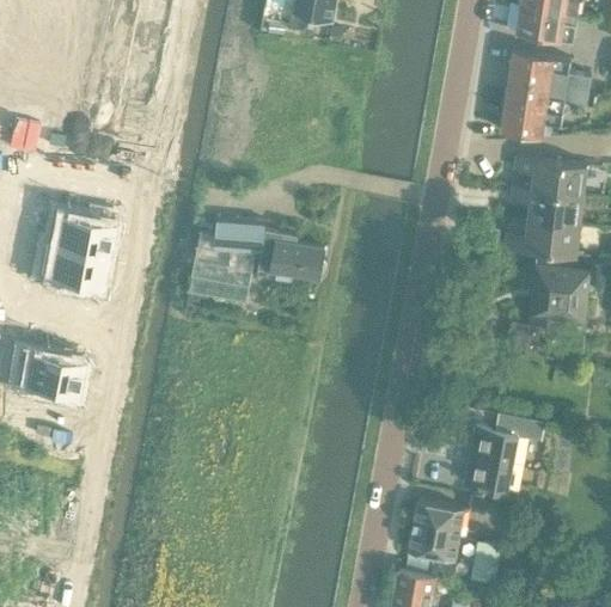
[(134,0),(120,0),(116,20),(159,29),(164,6),(134,0)]
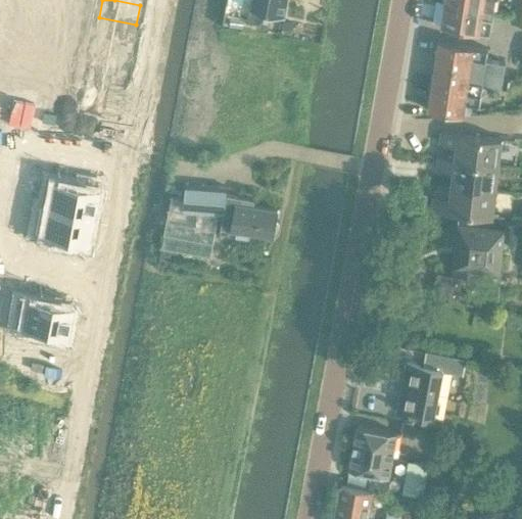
[(249,0),(247,14),(283,21),(287,0),(249,0)]
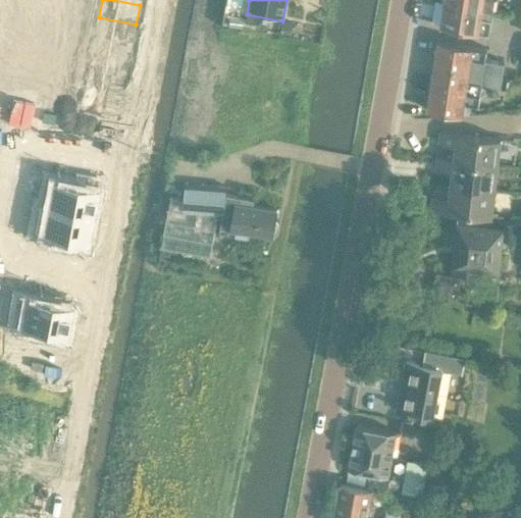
[(444,0),(444,4),(490,12),(491,0),(444,0)]
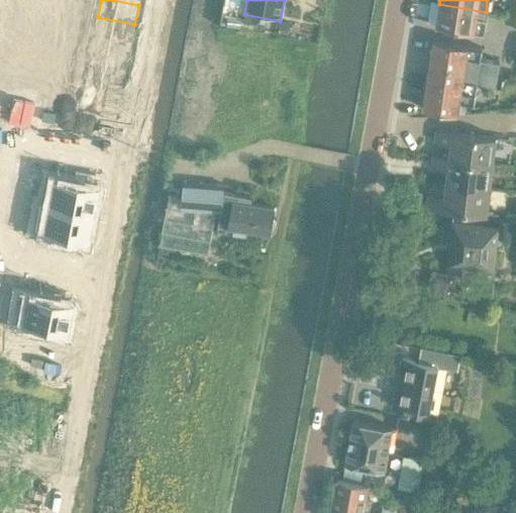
[(67,3),(65,10),(77,13),(78,5),(67,3)]
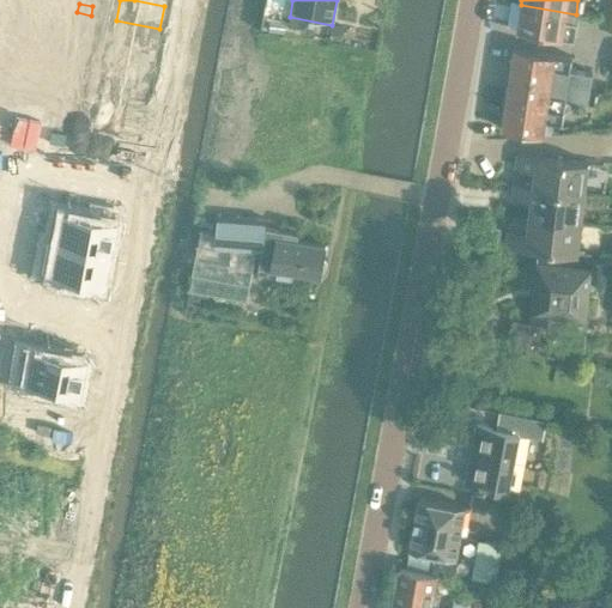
[(576,14),(521,5),(520,18),(516,18),(515,30),(517,31),(516,34),(545,38),(545,40),(558,42),(558,38),(573,41),(576,14)]
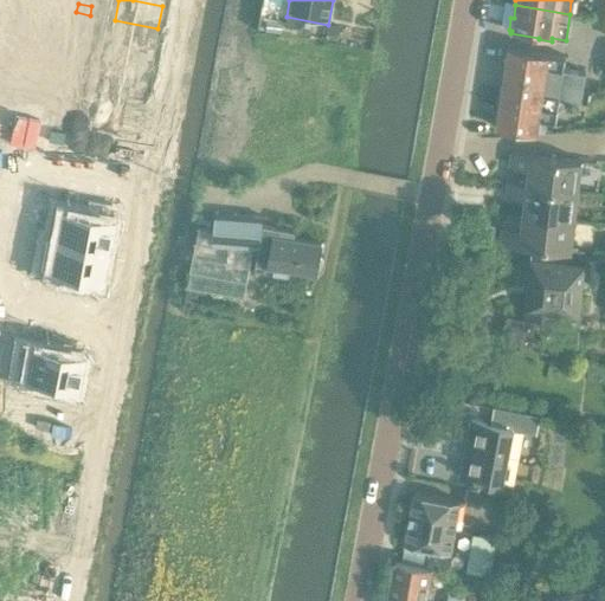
[(76,12),(75,21),(88,24),(90,15),(76,12)]
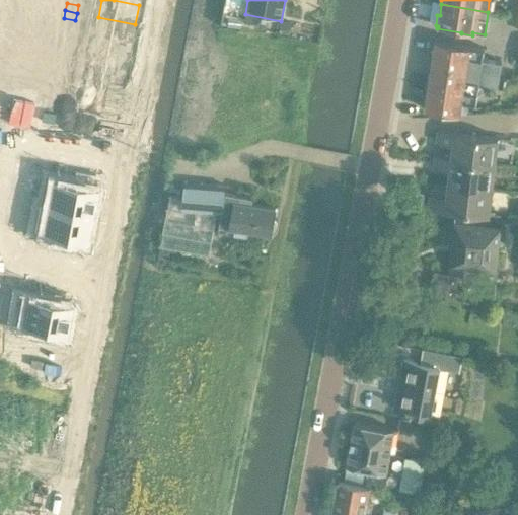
[(98,17),(95,37),(132,43),(135,24),(98,17)]
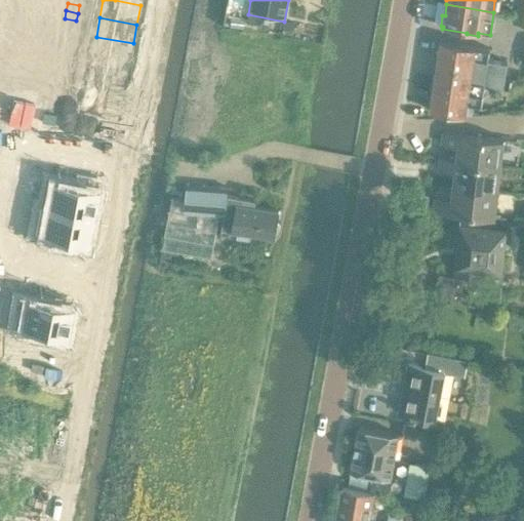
[(96,37),(92,55),(129,63),(133,43),(96,37)]
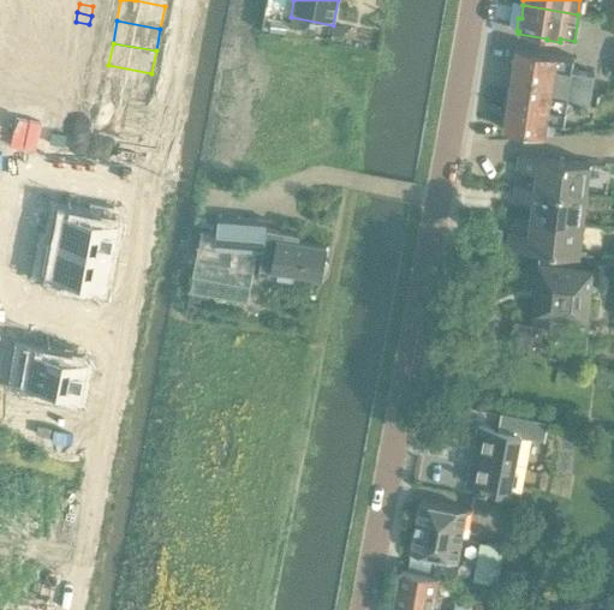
[(70,48),(69,58),(83,61),(84,51),(70,48)]
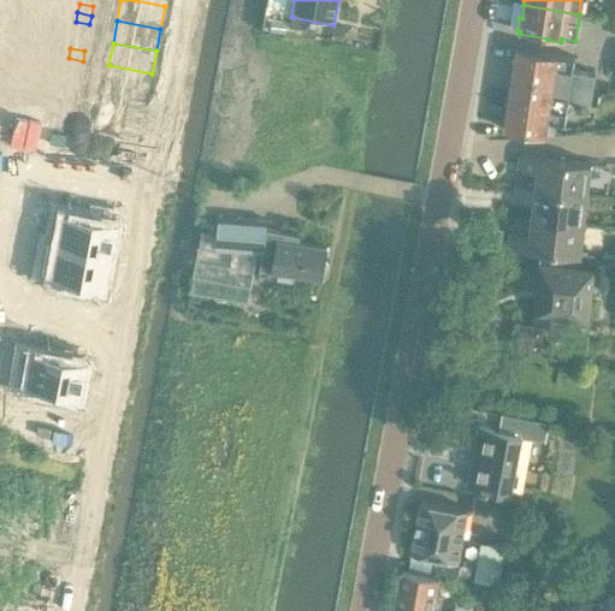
[(509,78),(592,92),(595,77),(572,73),(574,60),(513,52),(509,78)]
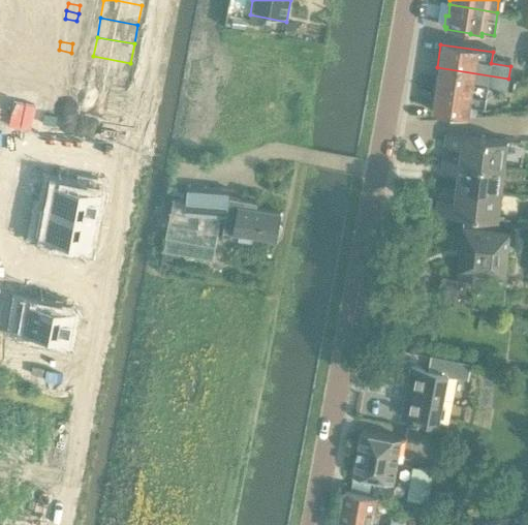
[(59,50),(57,58),(69,60),(71,53),(59,50)]
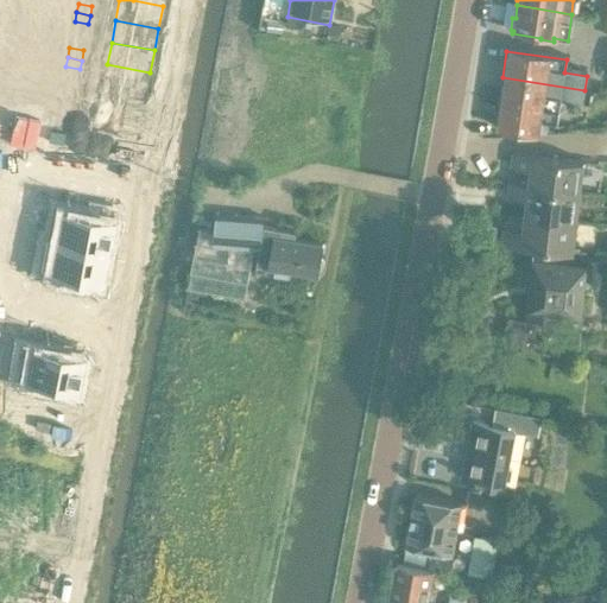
[(107,64),(102,87),(145,95),(150,73),(107,64)]
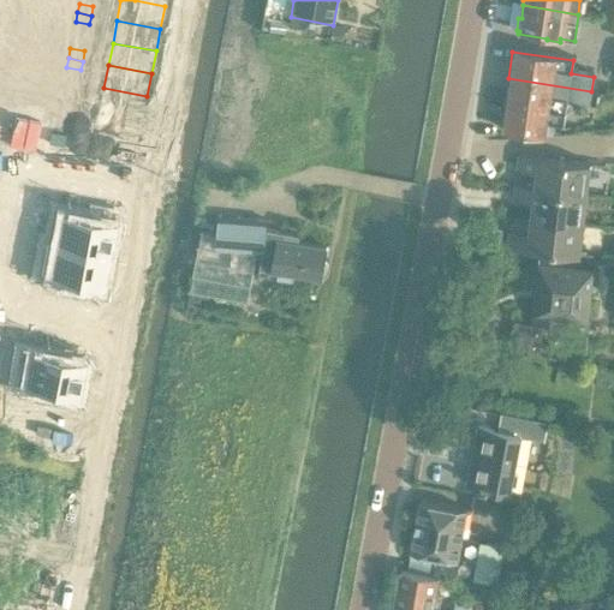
[(508,78),(505,105),(566,114),(568,101),(590,105),(591,91),(508,78)]
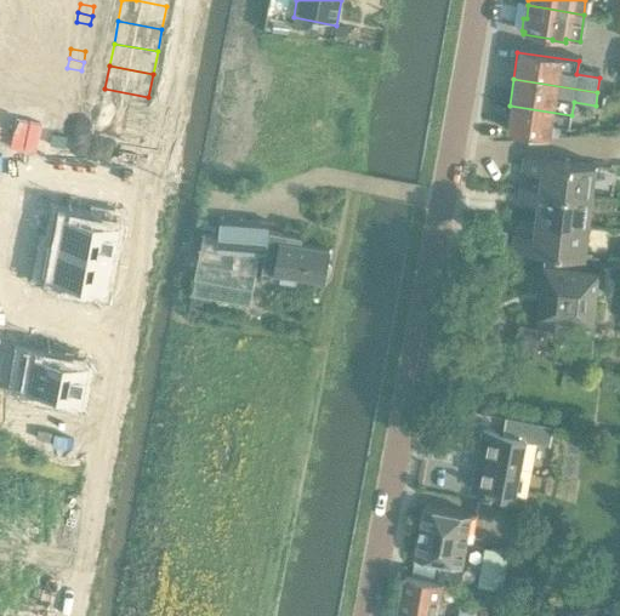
[(104,89),(101,112),(144,120),(148,97),(104,89)]
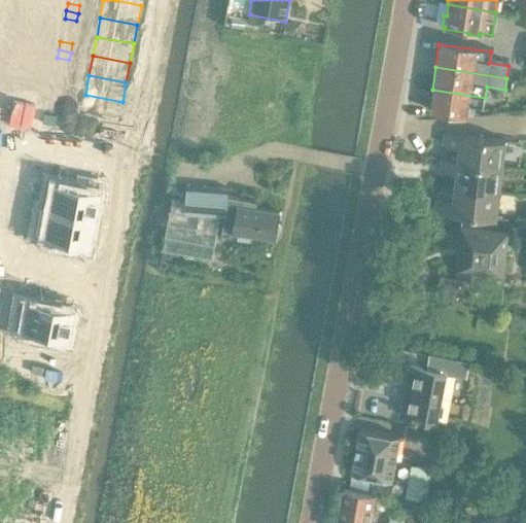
[(53,80),(51,89),(64,91),(65,82),(53,80)]
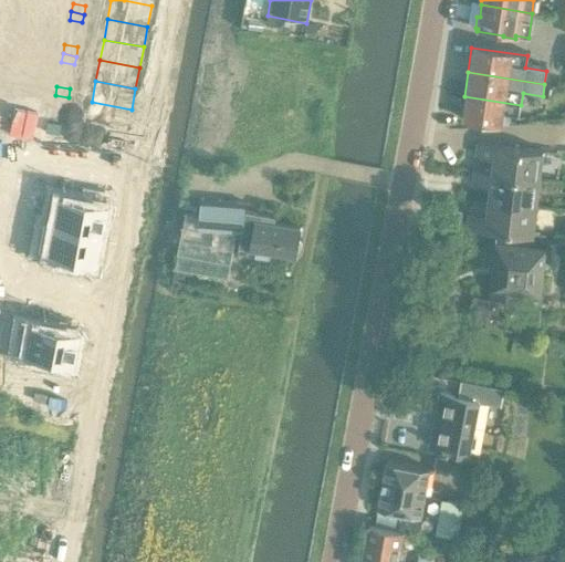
[(55,95),(53,103),(66,106),(69,97),(55,95)]
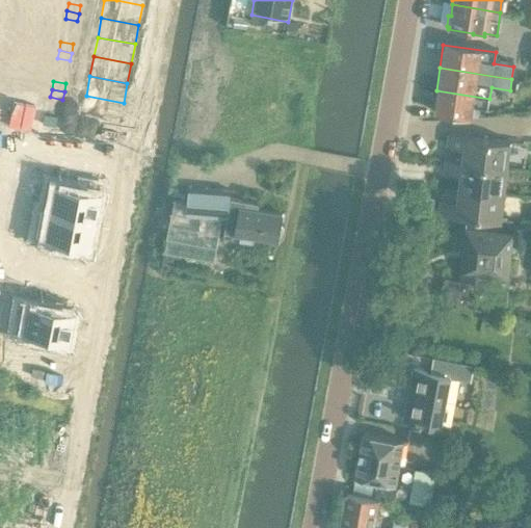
[(489,99),(436,90),(433,110),(436,111),(435,115),(471,121),(473,107),(488,110),(488,104),(489,99)]
